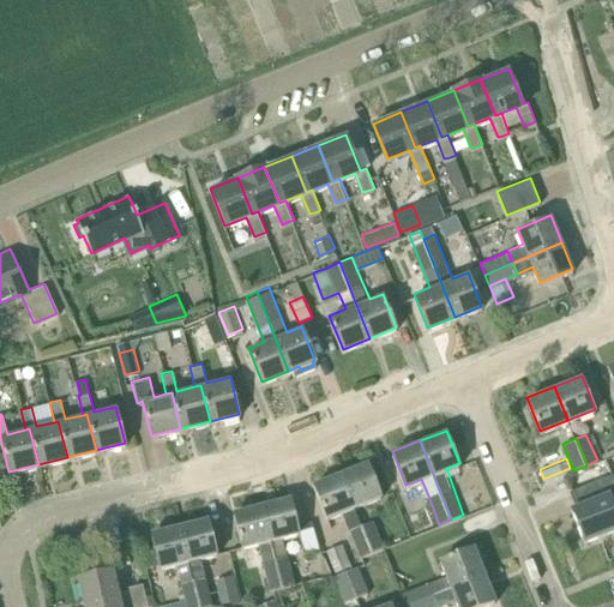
[(342,472),(355,505),(380,496),(367,462),(342,472)]
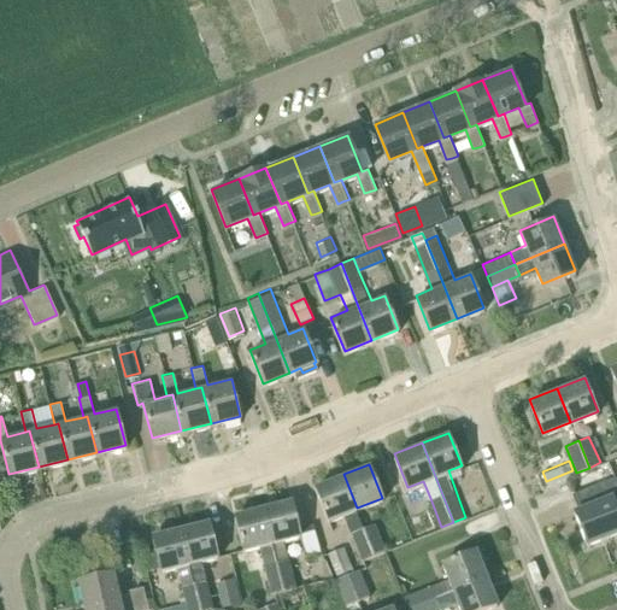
[(328,520),(345,512),(363,558),(375,553),(364,525),(357,508),(344,474),(315,486),(328,520)]
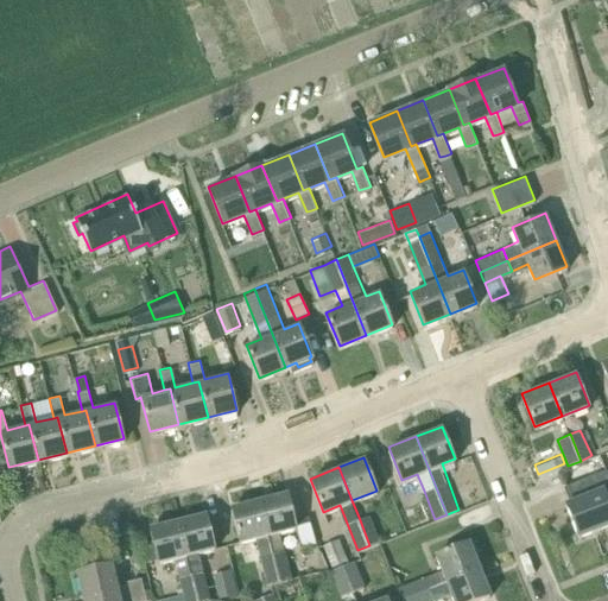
[(607,492),(607,473),(606,467),(565,482),(572,500),(565,503),(577,535),(607,522),(607,498),(606,493),(607,492)]
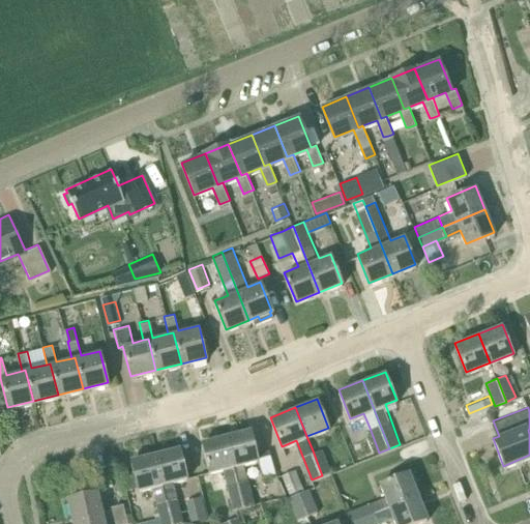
[(251,429),(226,435),(238,481),(247,477),(243,461),(258,458),(251,429)]
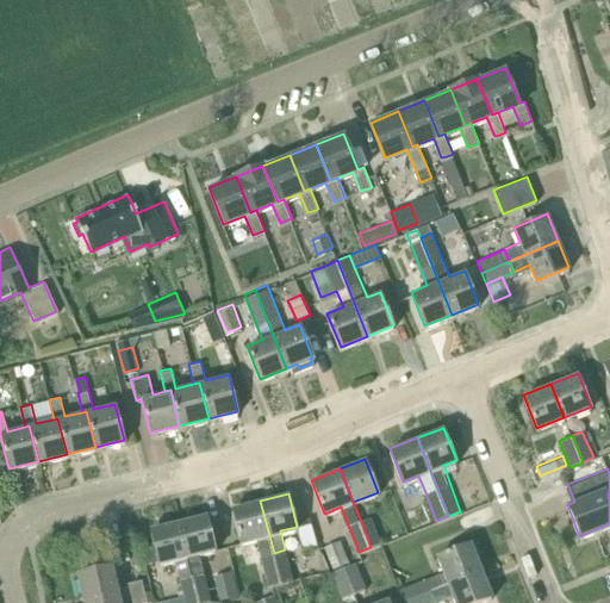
[(260,501),(232,508),(241,541),(256,538),(261,557),(274,553),(260,501)]
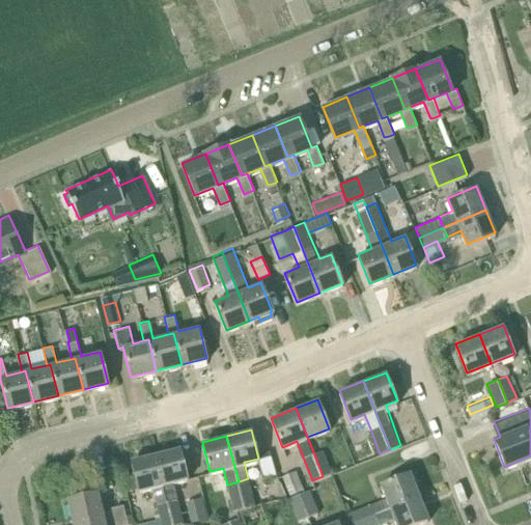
[(179,447),(156,453),(163,484),(167,499),(173,524),(184,521),(178,496),(174,480),(187,477),(179,447)]
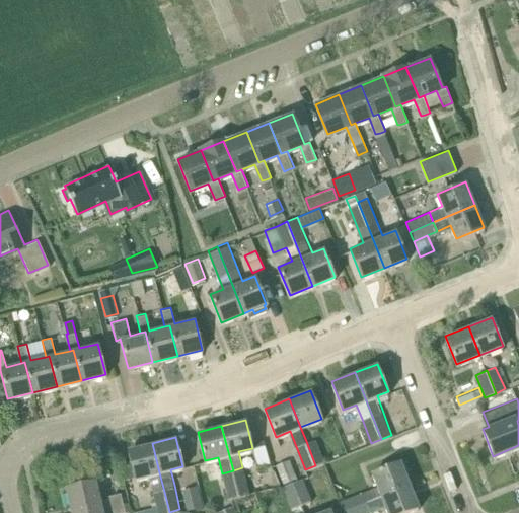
[(325,461),(315,437),(306,441),(315,465),(325,461)]
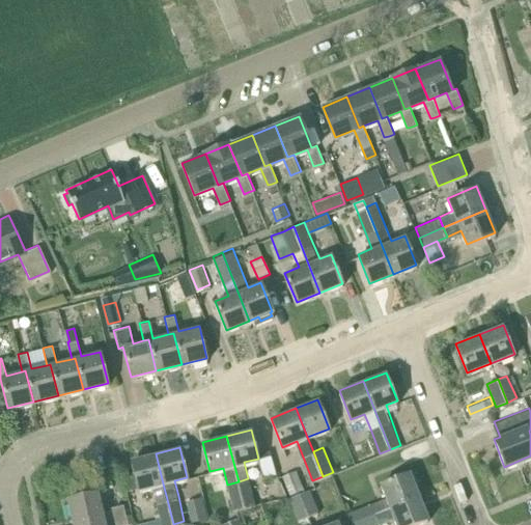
[(156,453),(131,460),(139,490),(152,486),(157,501),(167,499),(163,484),(156,453)]
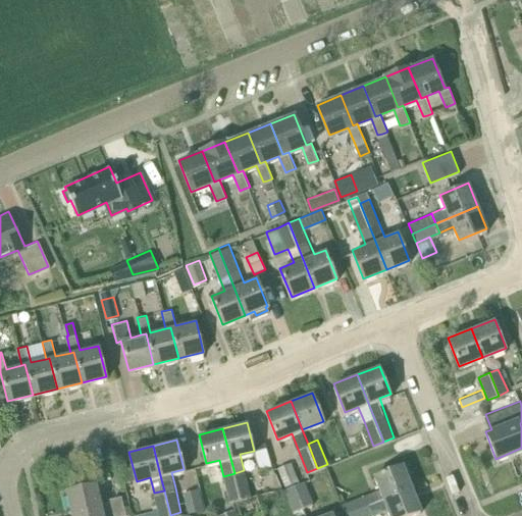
[(264,465),(274,463),(271,448),(260,450),(264,465)]
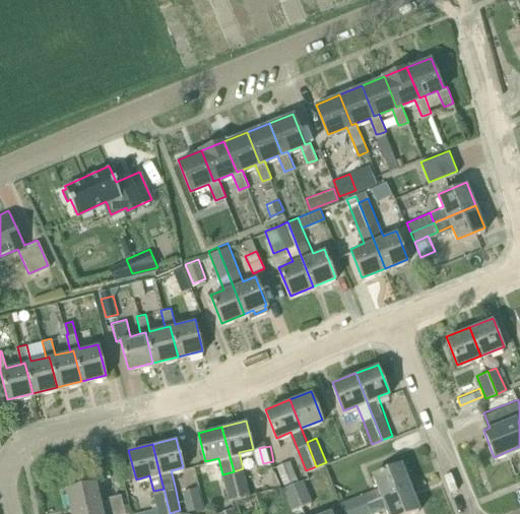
[(282,484),(297,478),(289,459),(275,464),(282,484)]
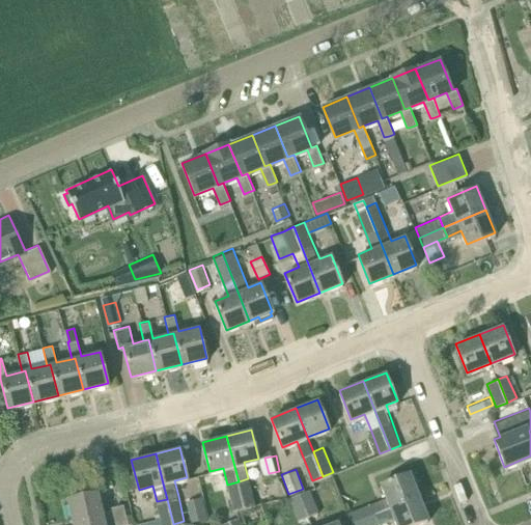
[(371,503),(348,513),(352,522),(352,521),(374,513),(418,495),(409,472),(381,484),(386,497),(371,503)]
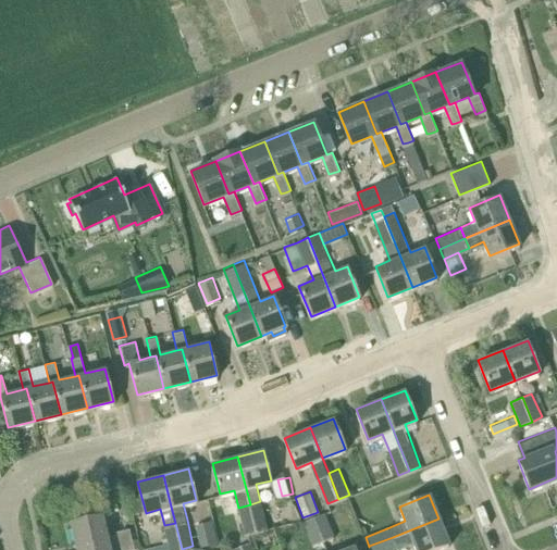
[(260,501),(250,504),(257,532),(268,529),(261,501),(260,501)]
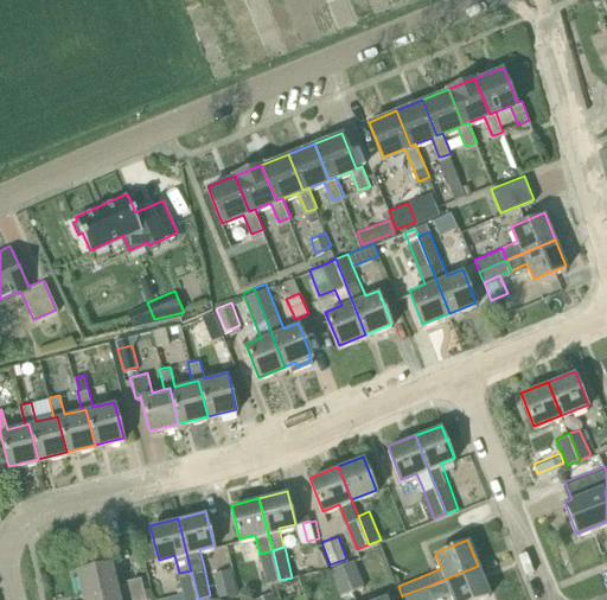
[(273,550),(260,554),(267,582),(280,580),(273,550)]
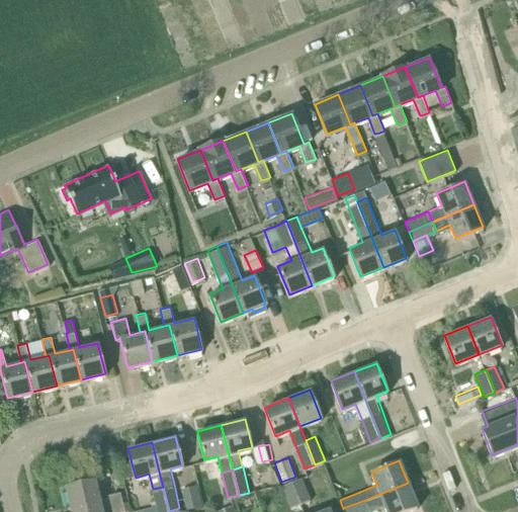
[(291,479),(300,502),(311,498),(301,475),(297,477),(291,479)]
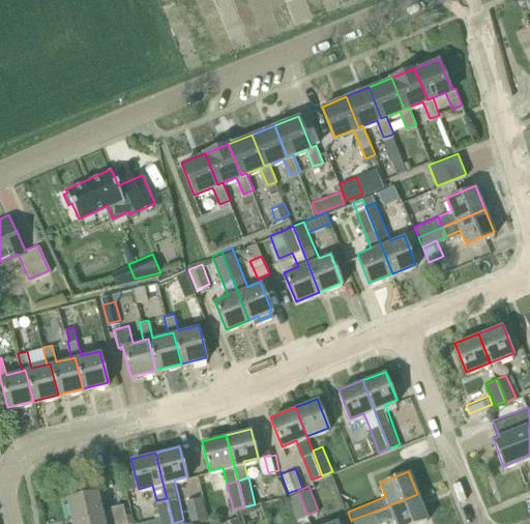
[(98,490),(67,497),(74,523),(125,511),(123,502),(109,505),(110,508),(102,510),(98,490)]
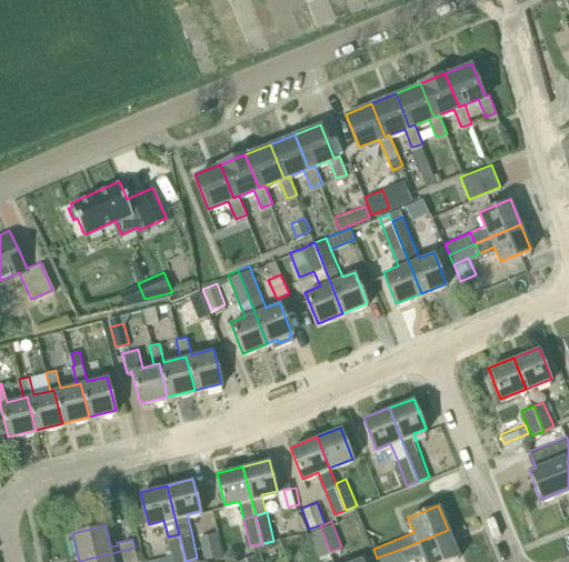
[(320,555),(330,551),(320,525),(310,529),(320,555)]
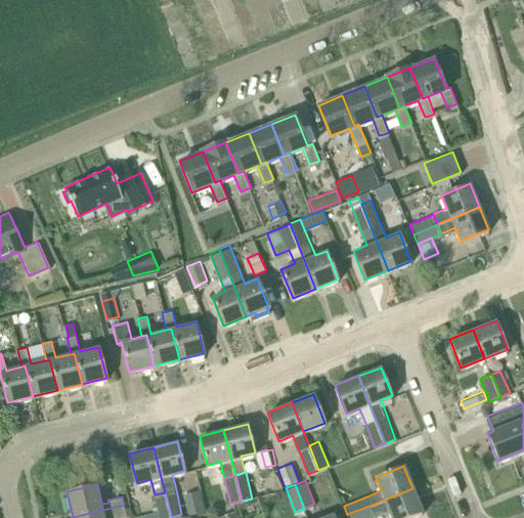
[(183,492),(188,513),(203,509),(198,488),(183,492)]
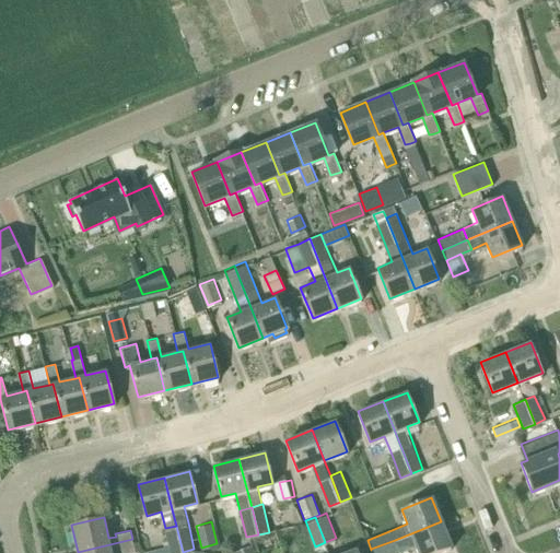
[(434,552),(451,546),(441,521),(395,540),(399,551),(416,543),(419,552),(434,552)]
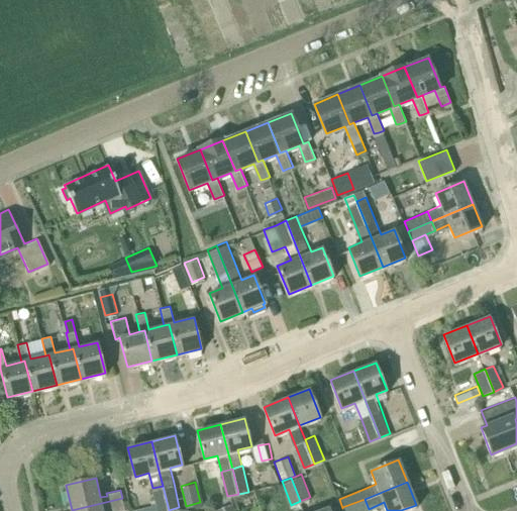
[(163,486),(152,488),(158,510),(164,510),(169,510),(163,486)]
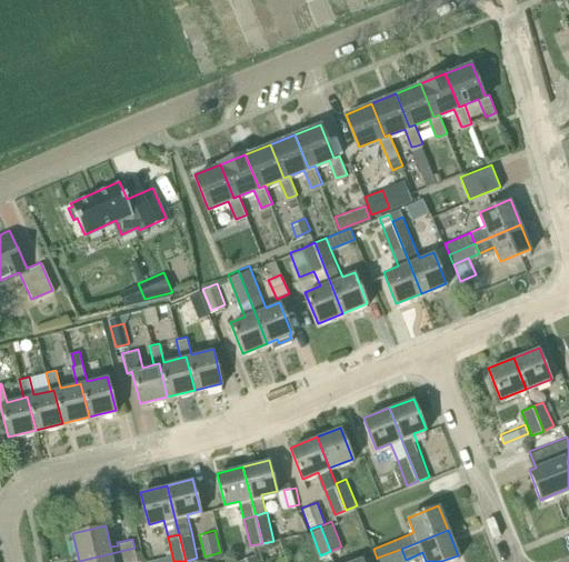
[(135,548),(79,561),(78,561),(116,561),(121,561),(128,561),(138,560),(136,550),(135,548)]
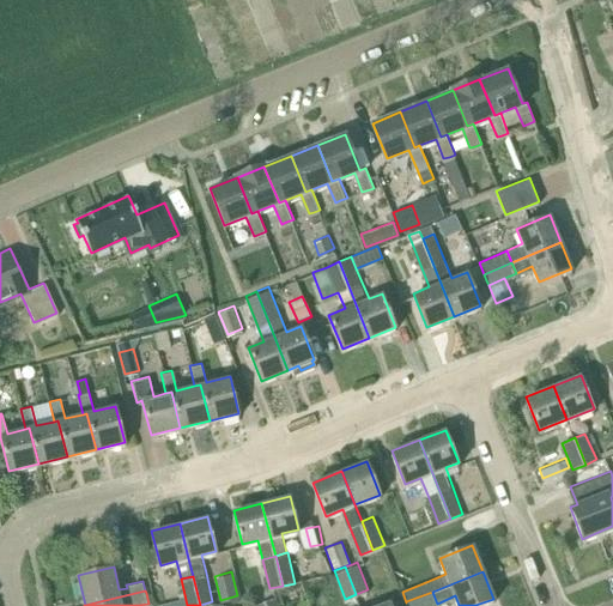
[(430,605),(437,604),(432,592),(406,601),(407,605),(430,605)]
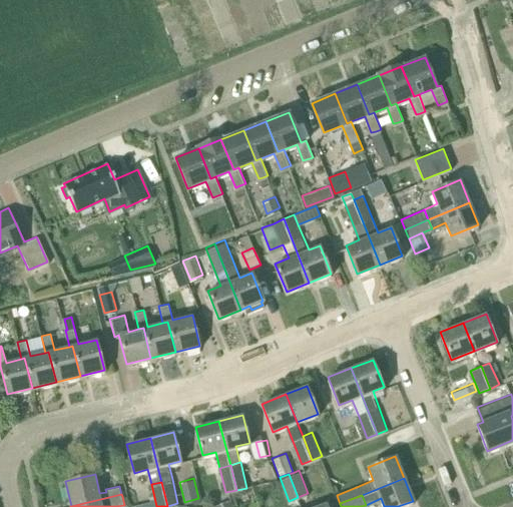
[(235,506),(231,497),(221,501),(223,506),(235,506)]
